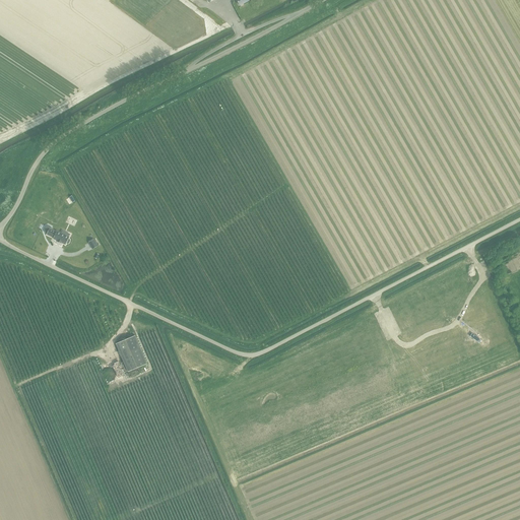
[(46,226),(44,231),(44,233),(47,234),(47,235),(54,238),(53,239),(58,241),(57,242),(61,244),(61,243),(66,245),(66,244),(68,244),(69,244),(70,241),(70,240),(68,239),(69,238),(57,232),(56,233),(51,230),(52,228),(48,225),(46,226)]
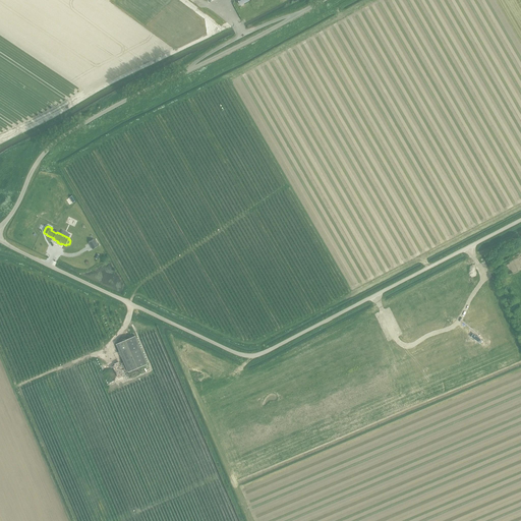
[(95,239),(89,242),(93,249),(99,246),(95,239)]
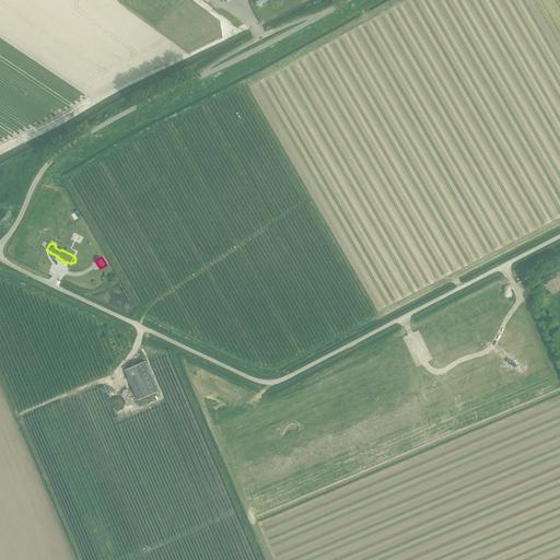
[(518,366),(509,359),(506,362),(516,369),(518,366)]
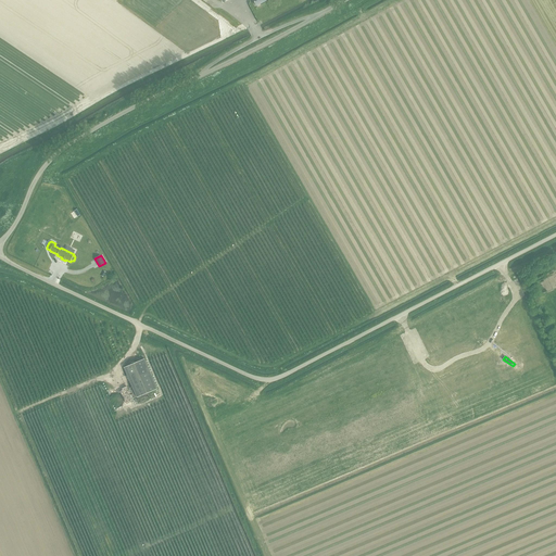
[(137,397),(158,389),(144,359),(124,367),(137,397)]
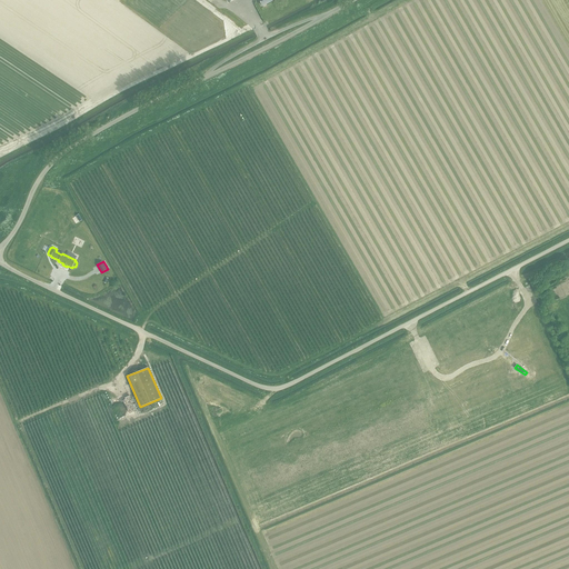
[(528,393),(522,397),(528,410),(535,408),(528,393)]
